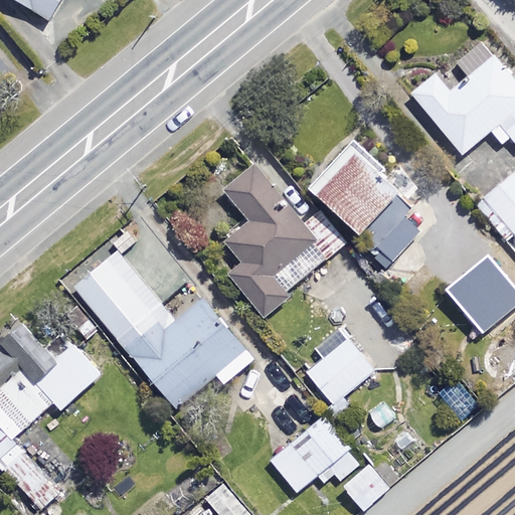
[(14,0),(49,21),(62,0),(14,0)]
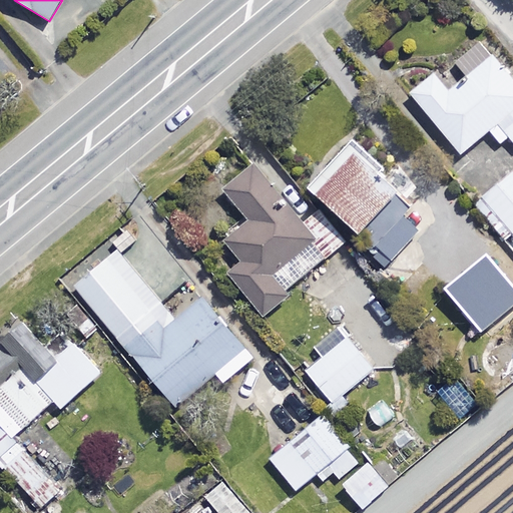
[(512,81),(494,57),(448,92),(435,75),(412,93),(460,155),(490,132),(499,143),(508,136),(512,142),(512,81)]
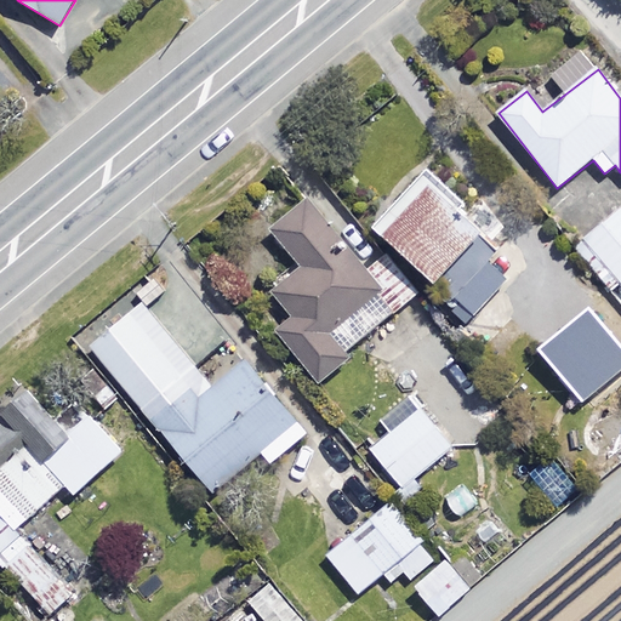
[(483,235),(433,188),(386,238),(436,285),(483,235)]
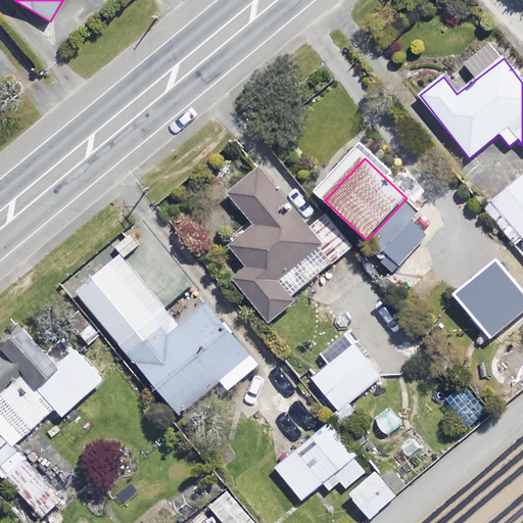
[(292,297),(351,247),(325,217),(307,230),(256,169),(226,194),(255,228),(217,260),(269,323),(295,300),(292,297)]
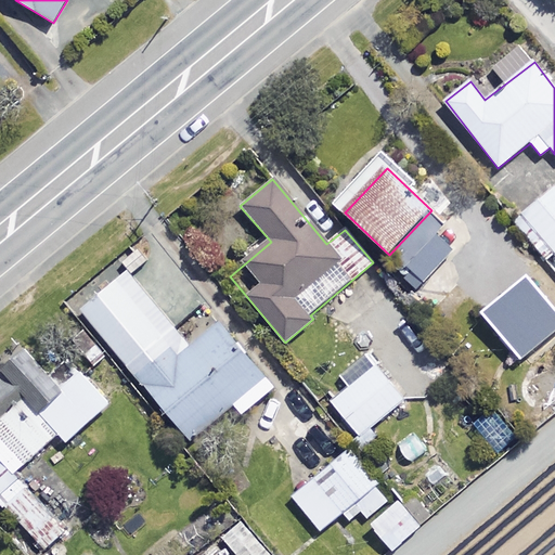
[(532,274),(554,302),(554,186),(513,220),(536,249),(521,260),(532,274)]
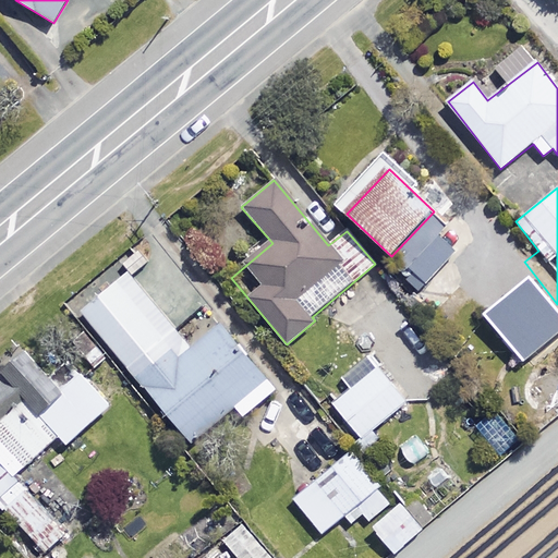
[(436,211),(391,265),(424,292),(452,258),(435,244),(451,225),(436,211)]
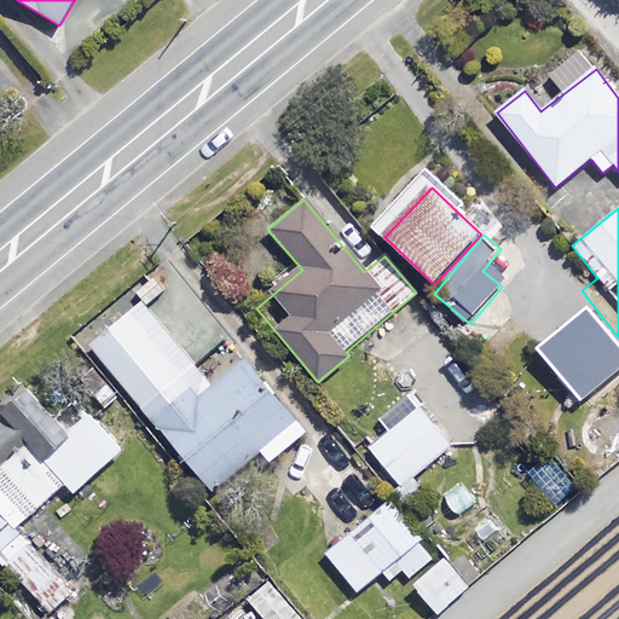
[(308,432),(247,359),(212,387),(143,304),(92,346),(213,491),(260,452),(270,464),(308,432)]
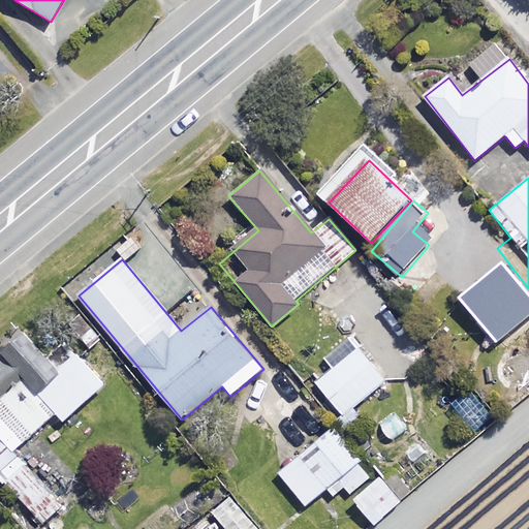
[(528,288),(507,261),(462,297),(493,336),(507,324),(512,332),(528,319),(528,288)]
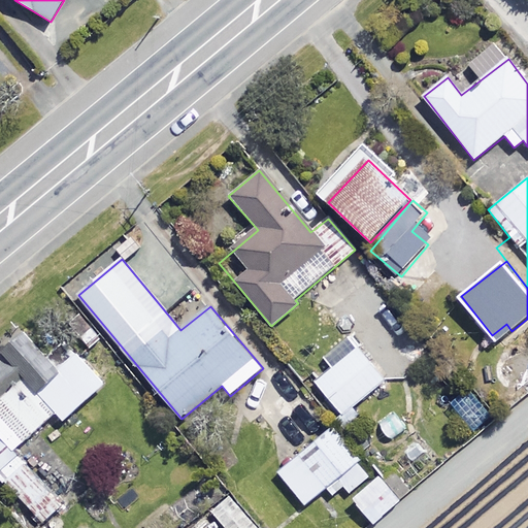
[(104,385),(76,354),(58,370),(23,331),(0,351),(0,434),(14,451),(56,413),(64,421),(104,385)]
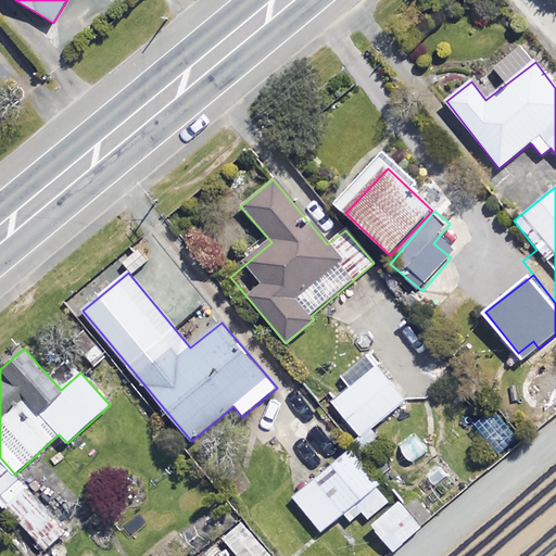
[(324,409),(361,454),(379,438),(371,429),(405,401),(367,356),(341,378),(350,388),(324,409)]
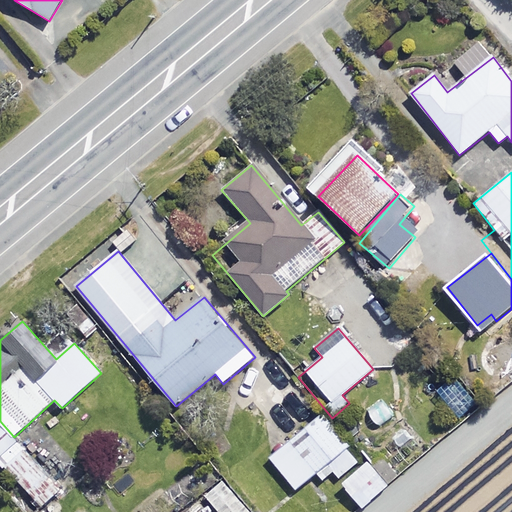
[(480,404),(460,377),(437,394),(457,421),(480,404)]
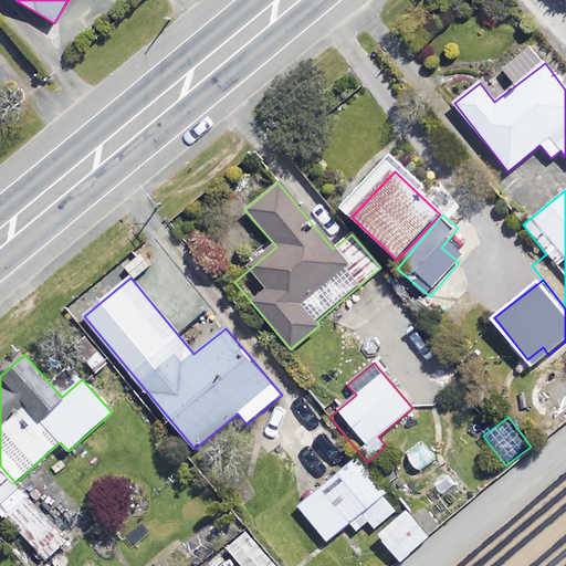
[(354,531),(366,521),(373,530),(398,510),(356,459),(299,505),(328,541),(348,524),(354,531)]
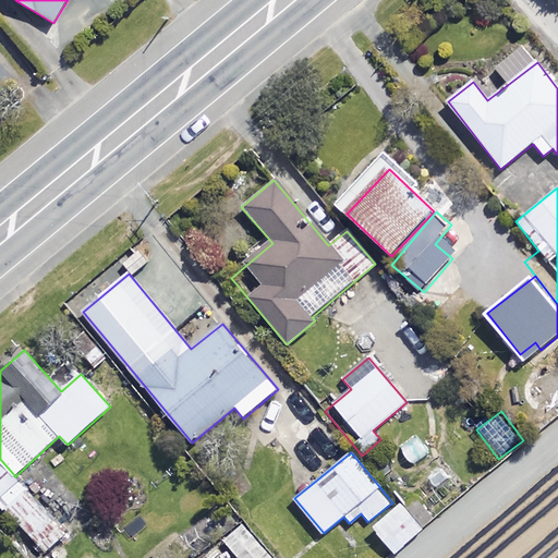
[(60,477),(44,458),(20,478),(36,497),(60,477)]
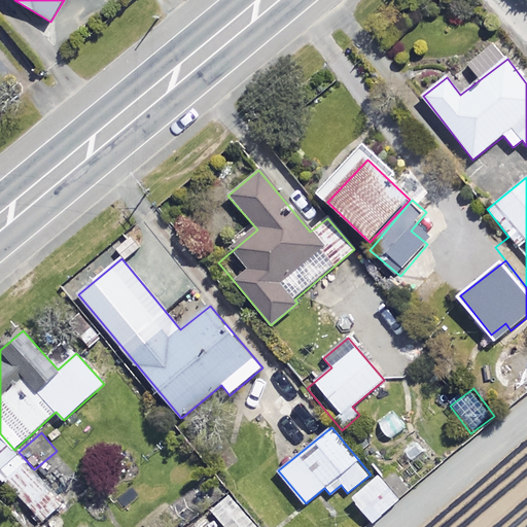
[(63,502),(0,438),(0,484),(39,525),(63,502)]
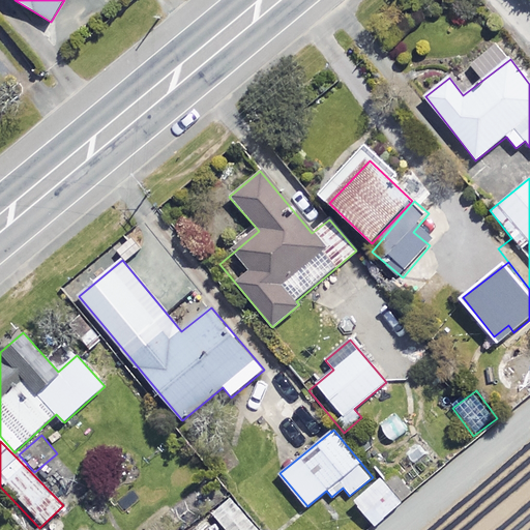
[(400,504),(380,480),(355,501),(375,526),(400,504)]
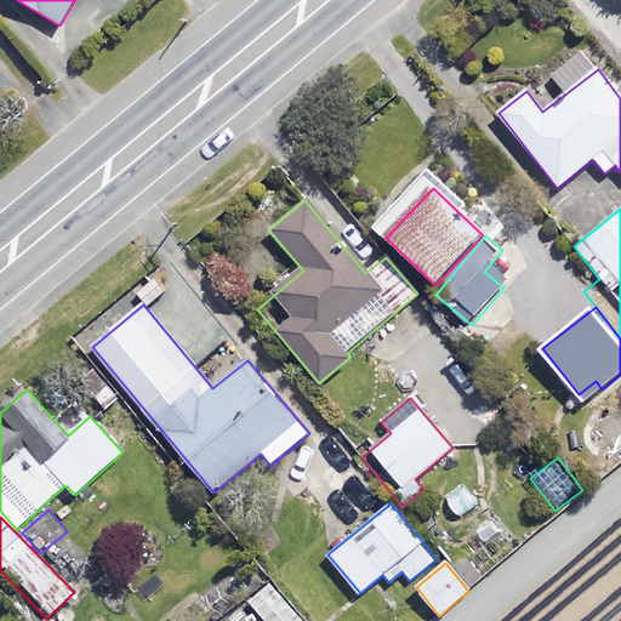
[(301,620),(268,581),(248,599),(266,620),(301,620)]
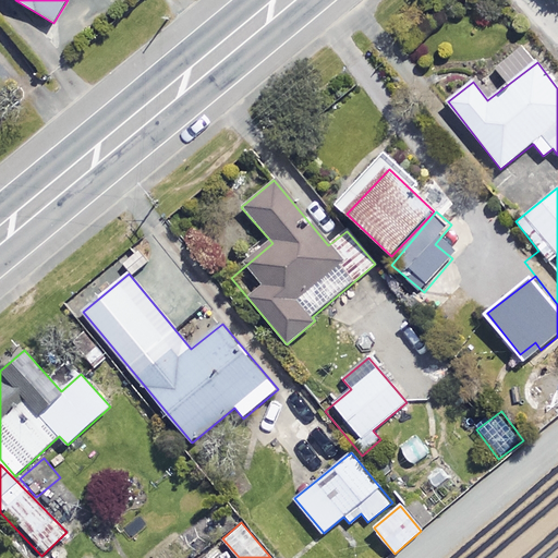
All buildings are outlined.
